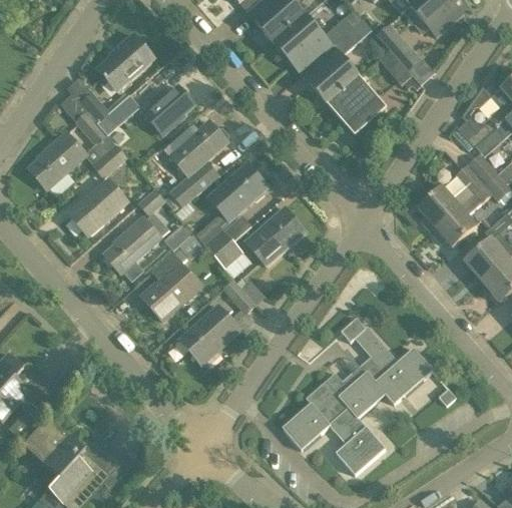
[(273,43),(277,40),(305,15),(291,0),(260,0),(258,2),(266,11),(253,21),(273,43)]
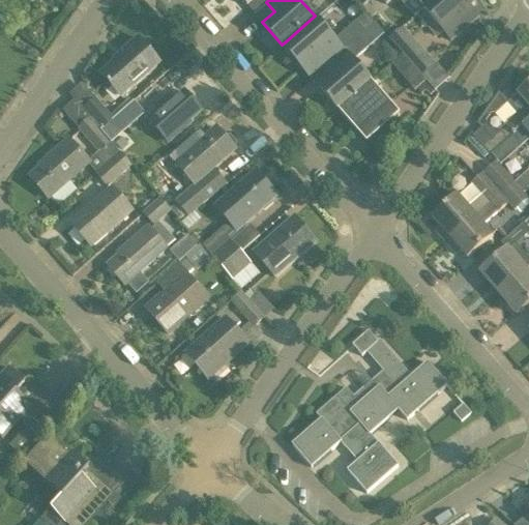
[(429,0),(422,5),(415,11),(435,33),(442,28),(450,37),(477,12),(469,3),(473,0),(429,0)]
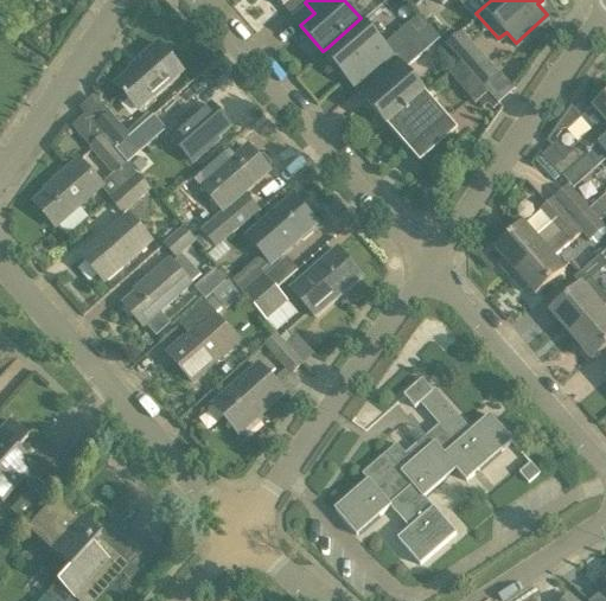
[(393,55),(391,53),(361,18),(327,48),(348,71),(344,75),(345,76),(359,64),(369,75),(393,55)]
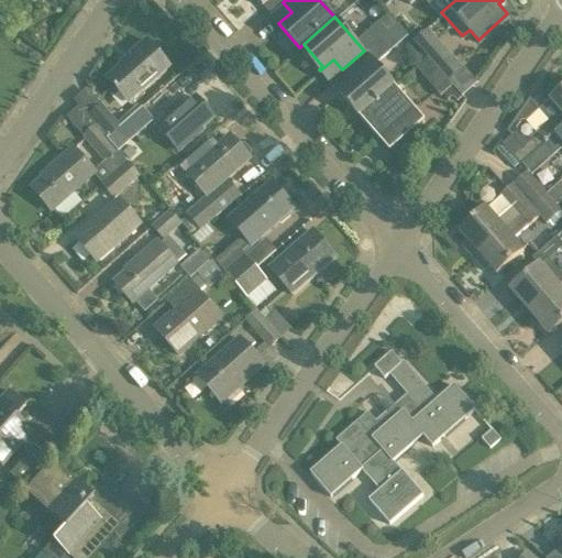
[(357,115),(393,84),(373,61),(398,39),(392,32),(401,24),(397,20),(363,50),(364,51),(342,69),(351,79),(337,90),(338,91),(341,89),(361,111),(357,115)]
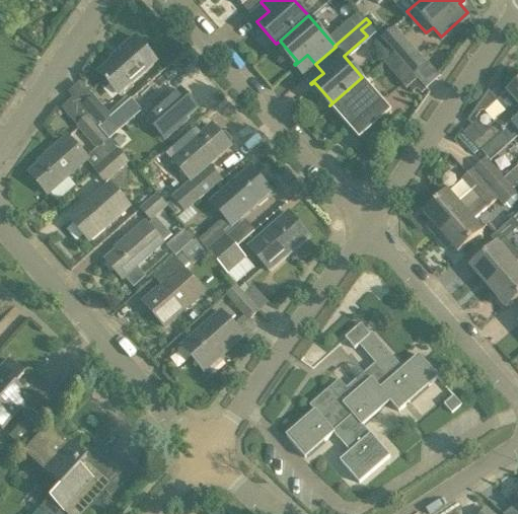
[(380,34),(394,22),(390,25),(385,19),(376,26),(382,32),(380,33),(380,34)]
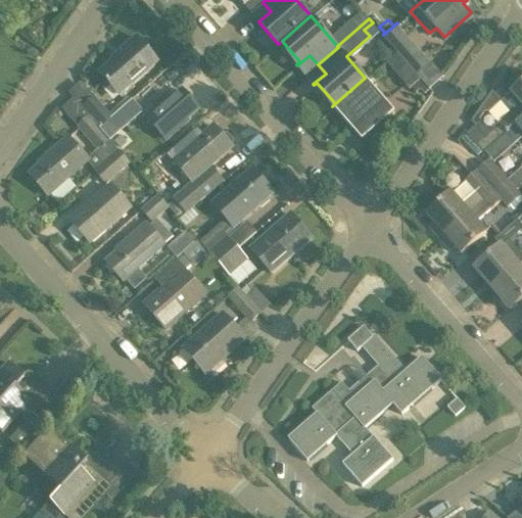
[(414,72),(415,71),(428,58),(397,22),(383,35),(396,50),(395,51),(414,72)]
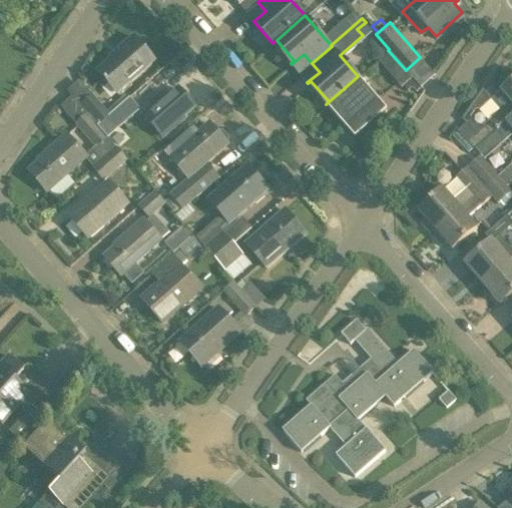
[(153,58),(132,33),(116,47),(119,50),(111,58),(110,56),(96,69),(115,91),(153,58)]
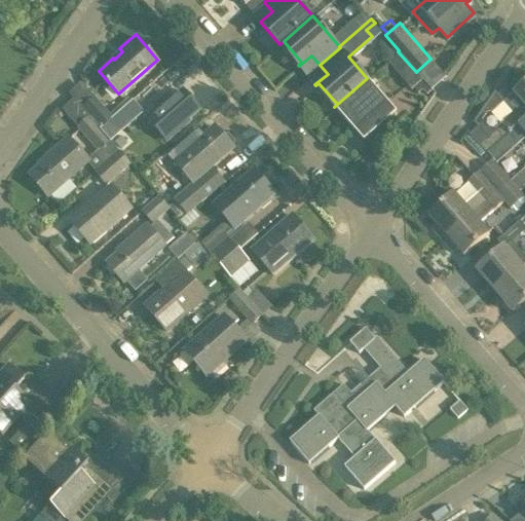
[(430,86),(417,71),(416,72),(398,51),(388,60),(410,85),(412,84),(417,89),(421,85),(425,90),(430,86)]
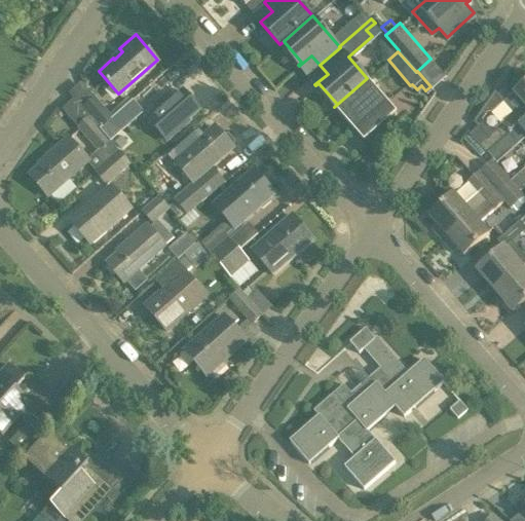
[(367,78),(334,107),(335,107),(338,105),(357,125),(353,127),(353,128),(366,118),(375,128),(395,111),(367,78)]
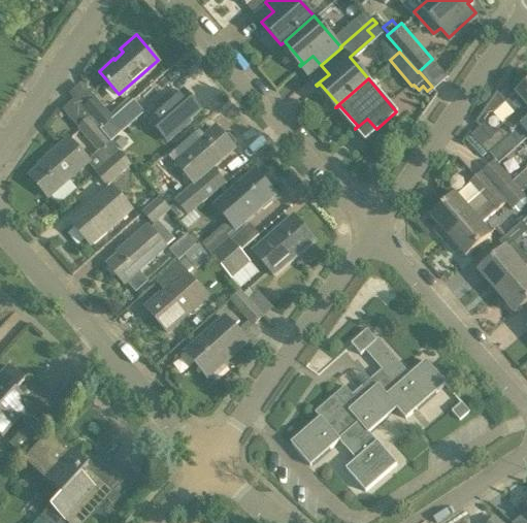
[(483,127),(474,134),(488,150),(511,129),(509,129),(526,112),(526,78),(505,98),(496,87),(474,118),(483,127)]
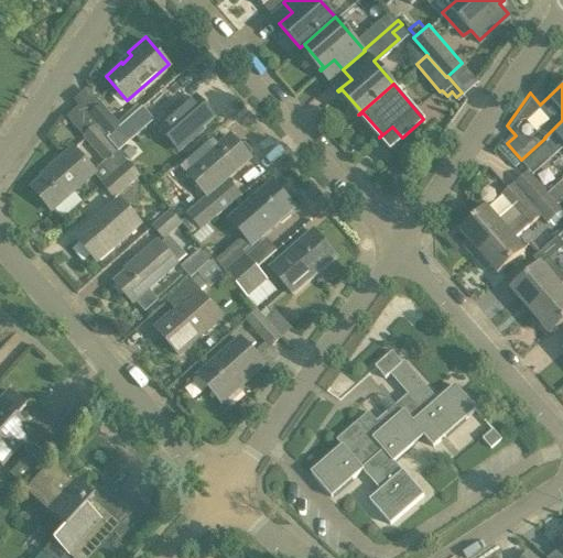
[(212,113),(194,93),(183,104),(179,100),(154,122),(175,146),(212,113)]
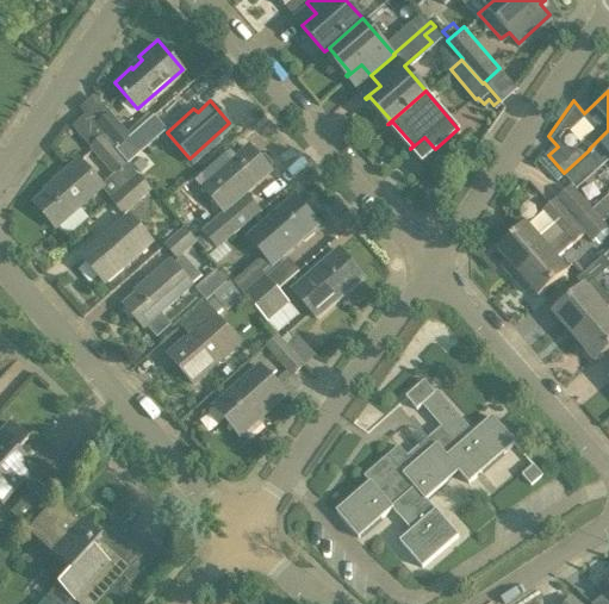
[(129,134),(153,112),(148,107),(125,128),(107,107),(94,119),(104,130),(103,131),(115,145),(129,134)]
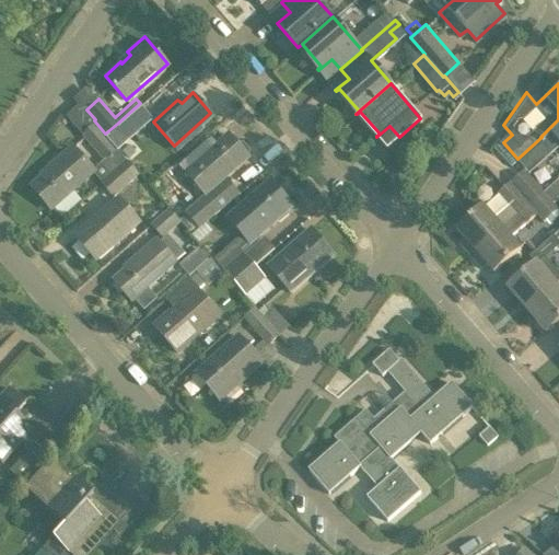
[(118,123),(129,134),(150,115),(140,103),(118,123)]
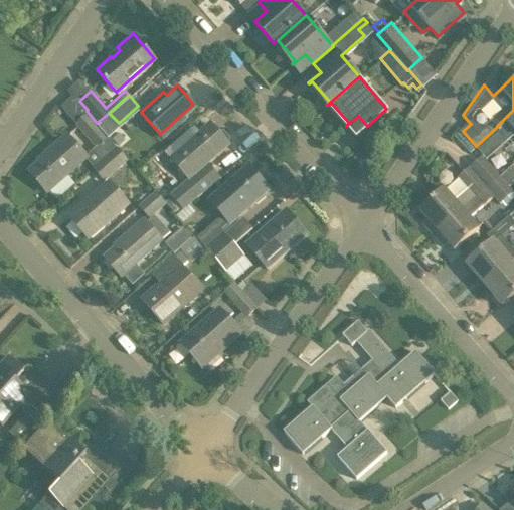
[(513,110),(497,126),(498,126),(504,134),(513,125),(513,110)]
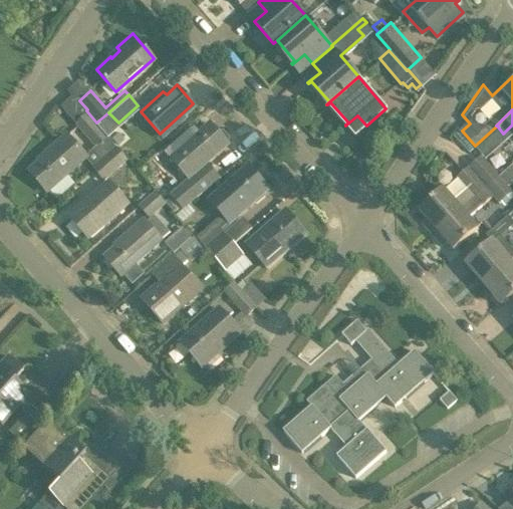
[(96,123),(96,122),(86,110),(74,120),(94,144),(105,134),(96,123)]
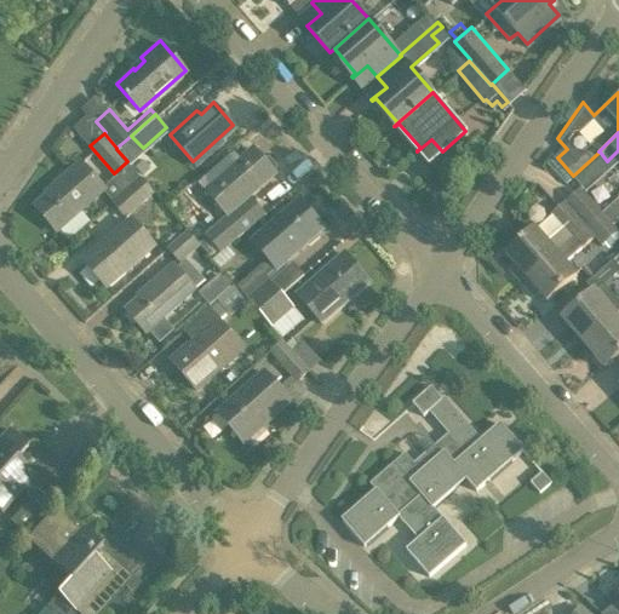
[(185,228),(204,247),(211,256),(264,211),(248,191),(273,171),(271,170),(274,164),(267,155),(262,158),(251,145),(204,187),(228,213),(205,234),(194,221),(185,228)]
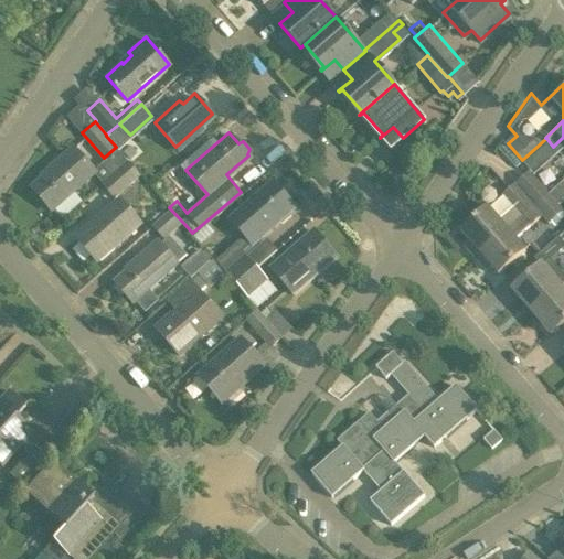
[(51,207),(93,170),(70,143),(51,160),(52,162),(29,182),(51,207)]
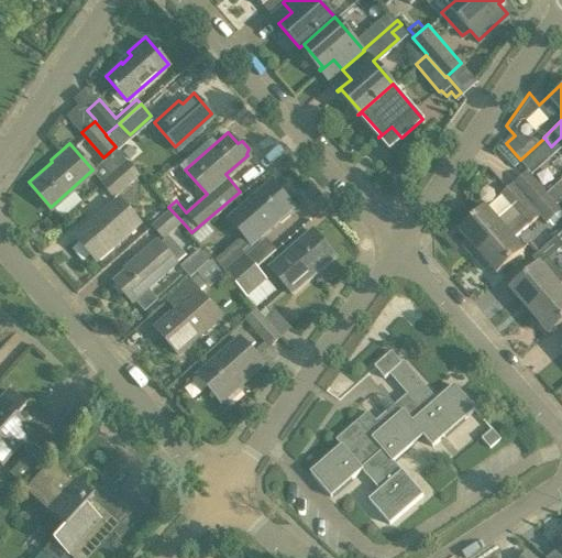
[(103,157),(99,162),(109,173),(125,157),(116,146),(103,157)]
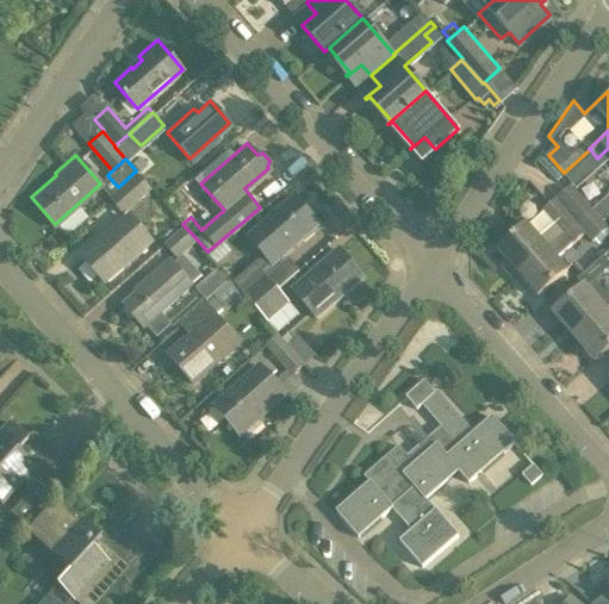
[(123,211),(150,186),(137,170),(136,170),(118,187),(109,195),(123,211)]
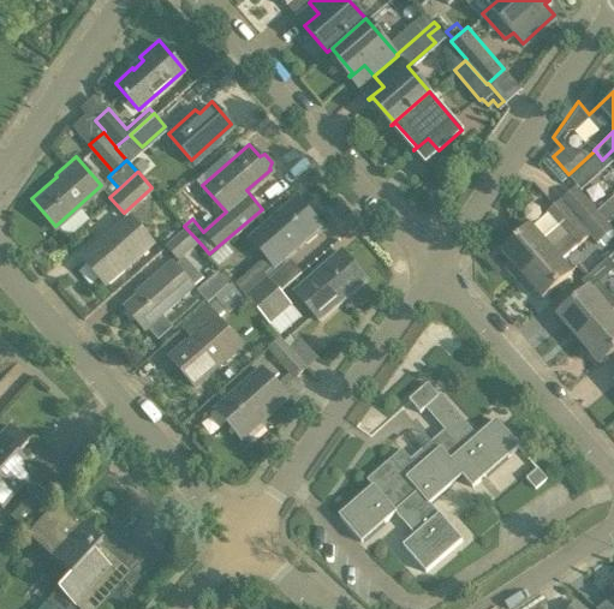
[(513,278),(595,207),(574,183),(546,208),(558,222),(542,237),(529,224),(499,250),(507,260),(501,264),(513,278)]
